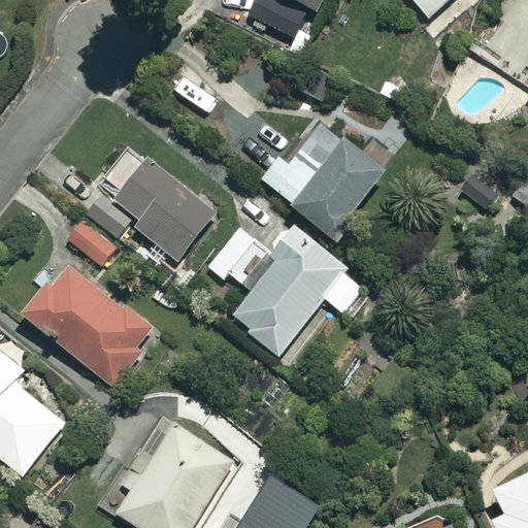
[(322,0),(296,0),(317,10),(322,0)]
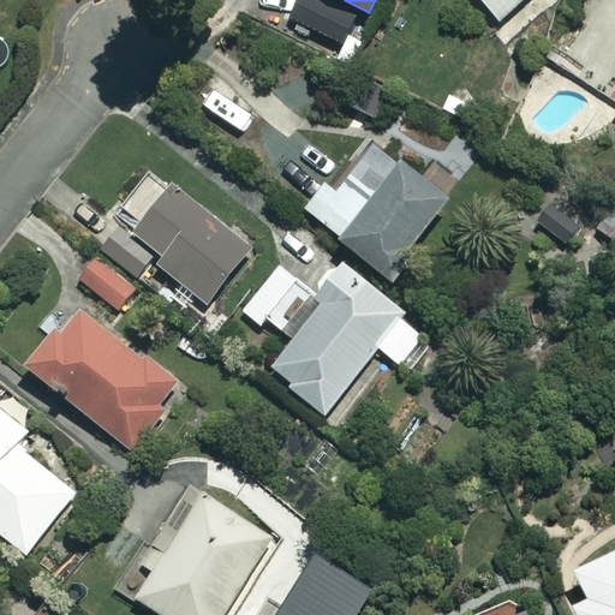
[(523,0),(482,0),(501,21),(523,0)]
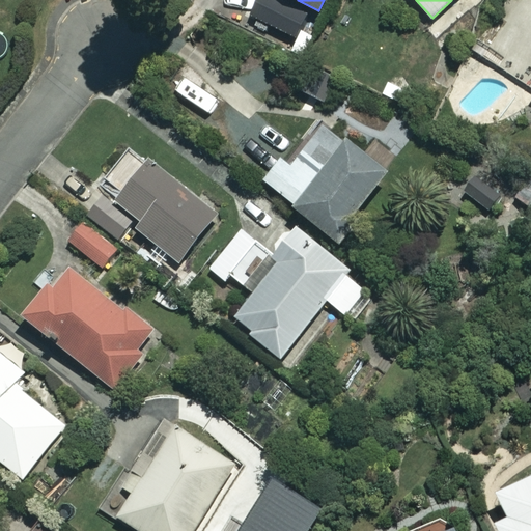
[(358,215),(356,213),(387,175),(326,122),(300,152),(290,144),(262,177),(337,240),(358,215)]
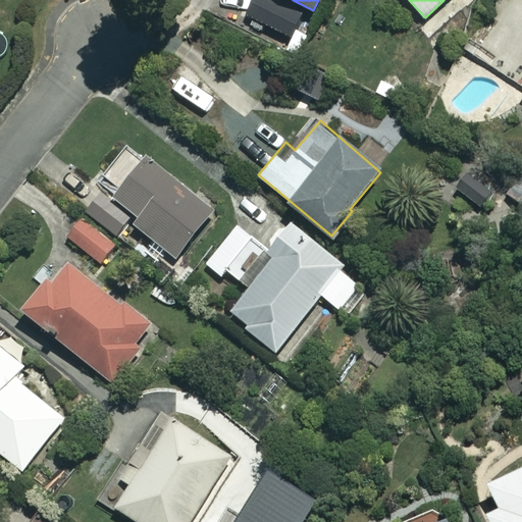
[(147,158),(114,199),(106,192),(90,211),(122,238),(133,224),(175,259),(213,212),(147,158)]
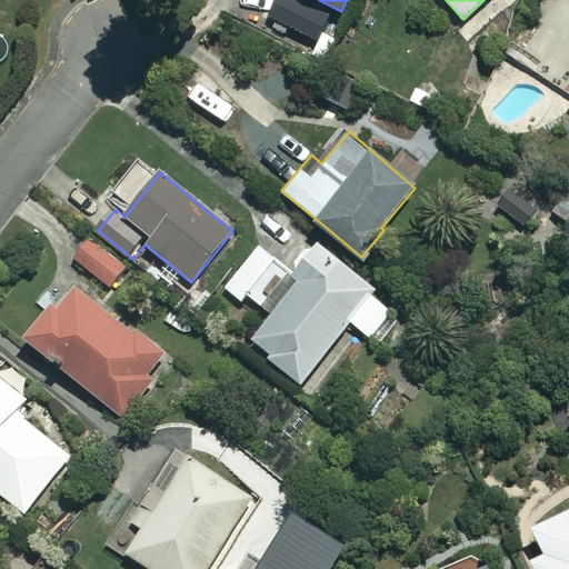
[(511,183),(496,206),(526,227),(541,205),(511,183)]
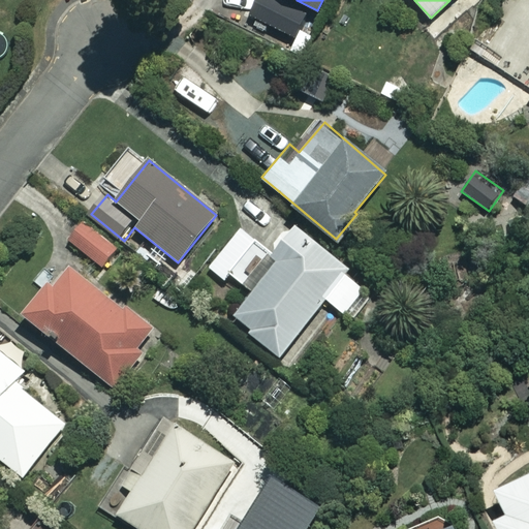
[(119,247),(85,221),(69,242),(103,268),(119,247)]
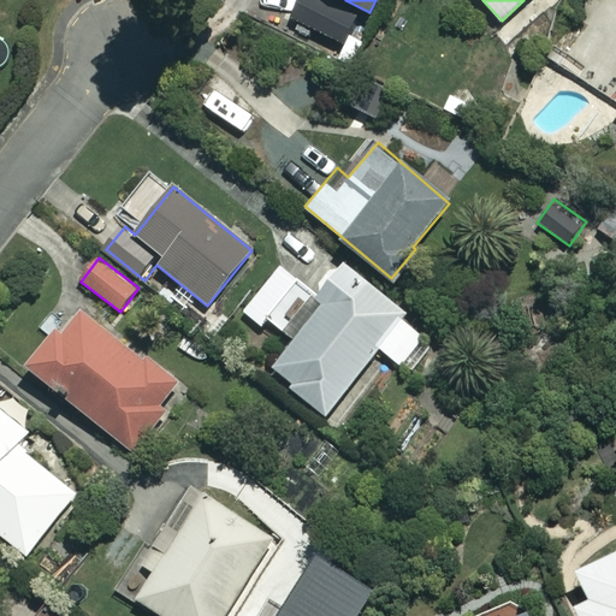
[(408,313),(343,261),(319,292),(298,276),(265,317),(294,339),(270,369),(326,415),(379,349),(412,375),(437,344),(403,318),(408,313)]
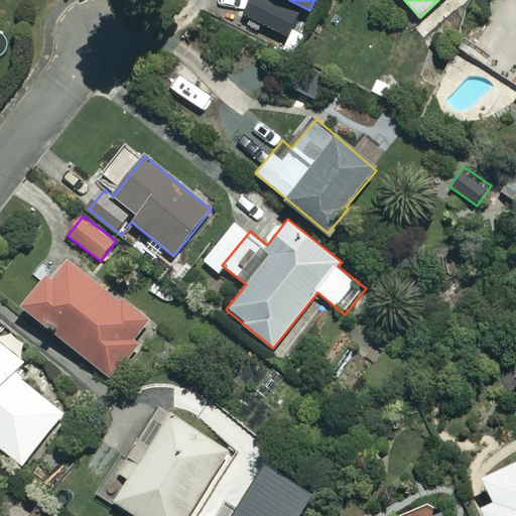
[(152,326),(63,255),(23,306),(111,377),(152,326)]
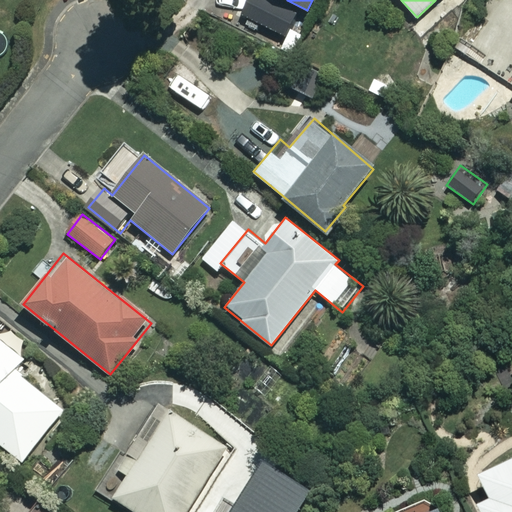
[(0,440),(24,461),(66,412),(17,369),(26,358),(0,335),(0,440)]
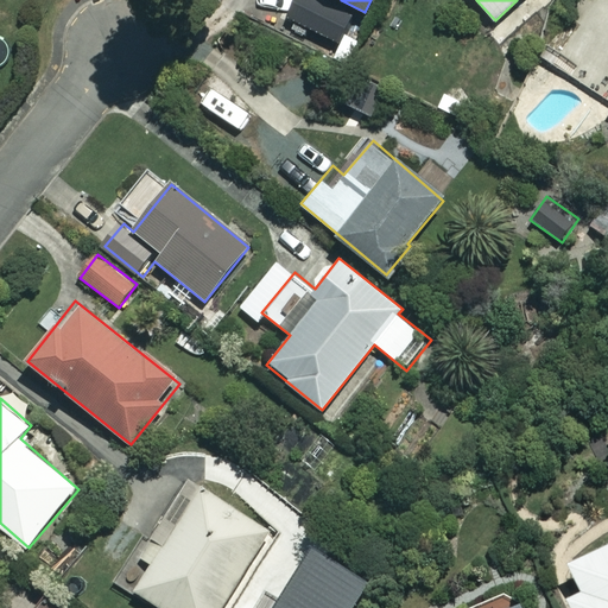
[(160,607),(222,607),(272,533),(188,479),(121,582),(160,607)]
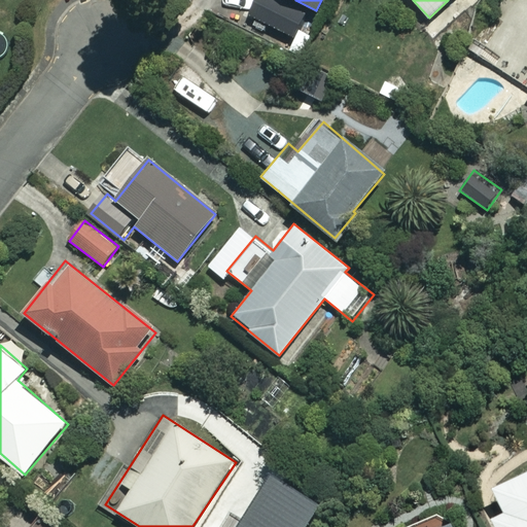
[(526,526),(526,471),(494,488),(505,512),(492,518),(496,526),(526,526)]
